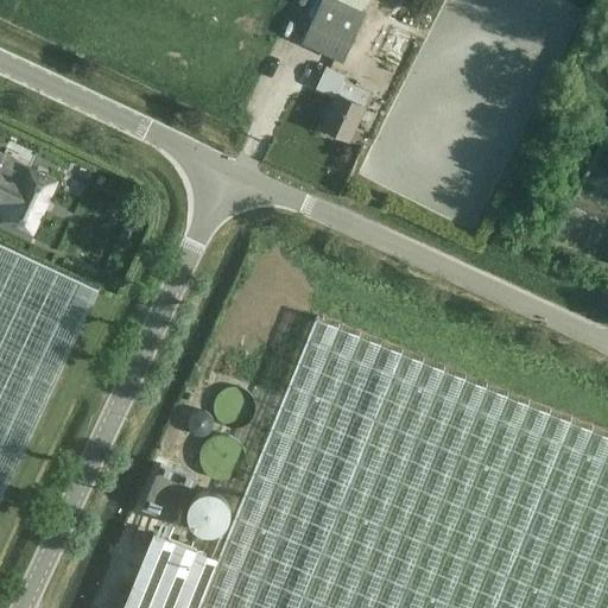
[(321,0),(302,43),(343,62),(366,13),(361,11),(366,0),(321,0)]
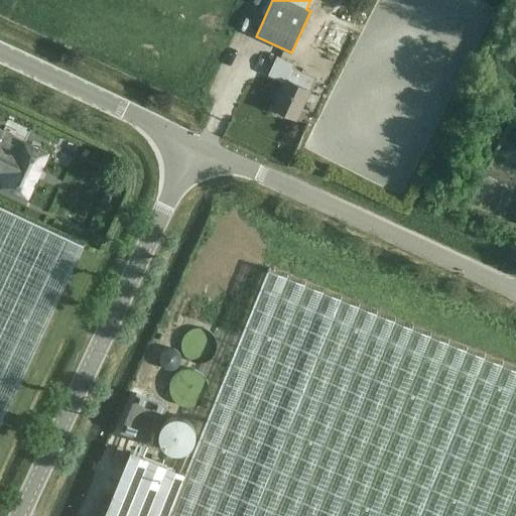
[(273,108),(296,119),(315,78),(293,68),(294,63),(276,55),(268,75),(285,83),(273,108)]
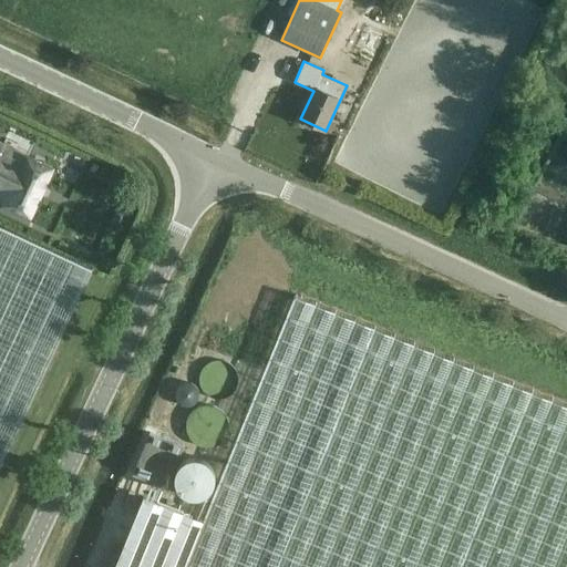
[(26,158),(0,146),(0,200),(29,214),(51,167),(26,155),(26,158)]
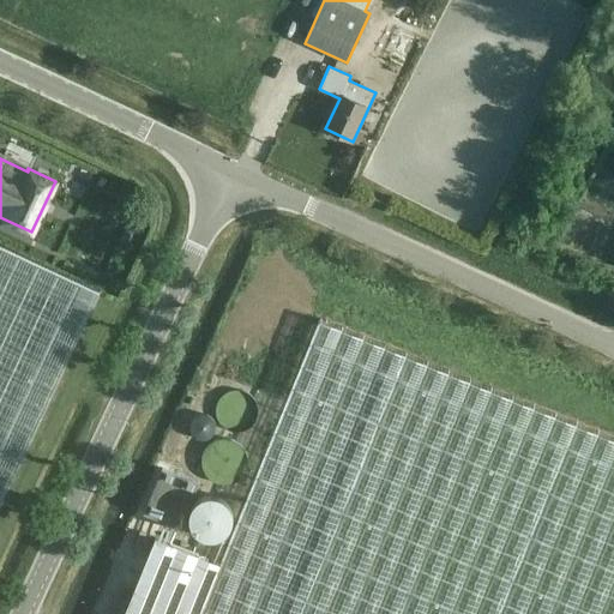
[(0,507),(100,292),(0,245),(0,507)]
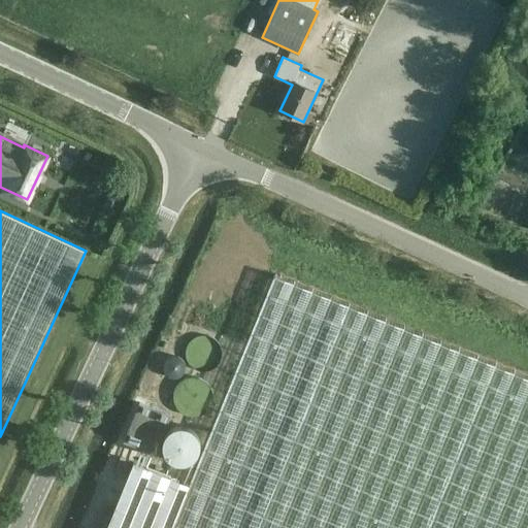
[(527,527),(527,376),(274,274),(189,486),(133,463),(106,527),(527,527)]
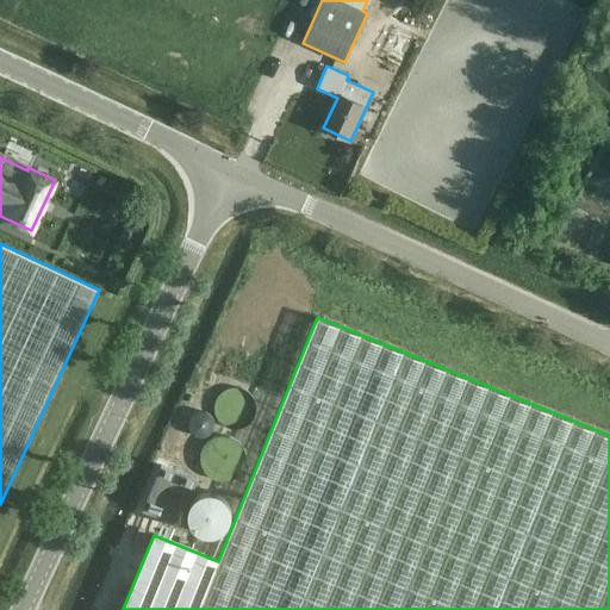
[(179,523),(197,480),(161,465),(143,510),(179,523)]
